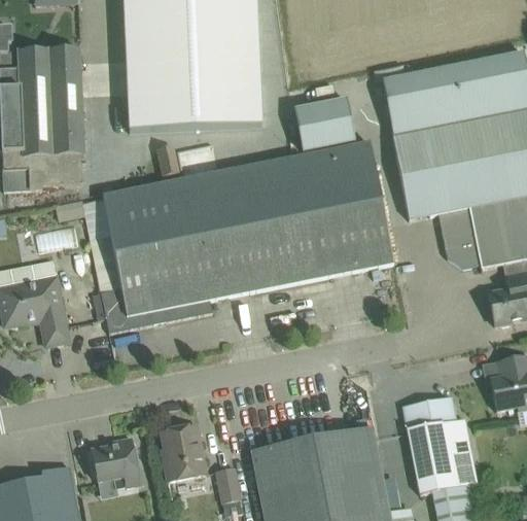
[(123,0),(129,130),(261,125),(255,0),(123,0)]
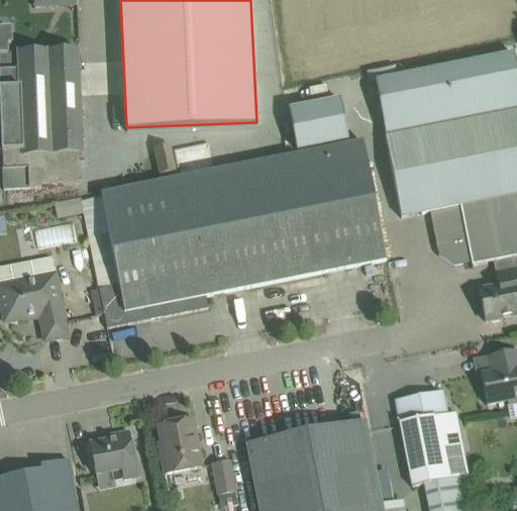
[(0,57),(7,58),(7,49),(6,40),(11,40),(10,25),(0,25),(0,57)]
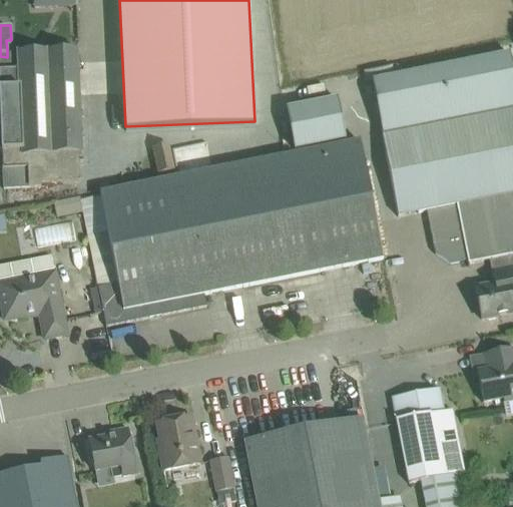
[(7,57),(0,56),(0,100),(4,184),(45,182),(45,177),(79,176),(78,149),(82,149),(77,45),(7,49),(7,57)]
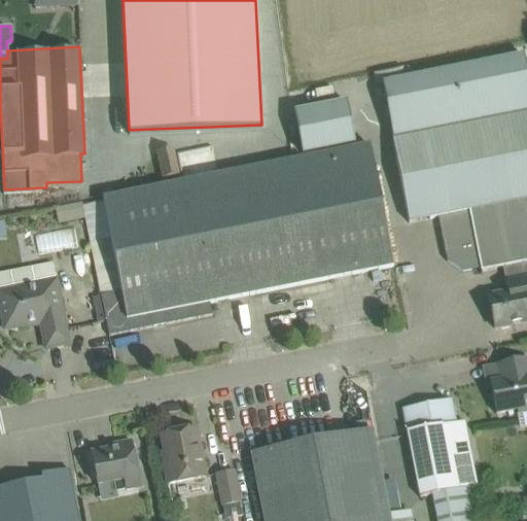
[(526,63),(524,49),(382,78),(410,218),(438,212),(447,257),(463,268),(481,264),(482,270),(483,270),(483,267),(526,257),(526,63)]
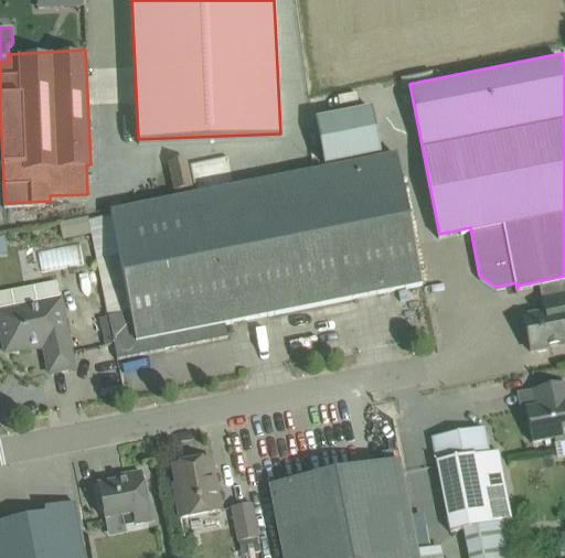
[(372,103),(315,115),(324,162),(381,150),(372,103)]
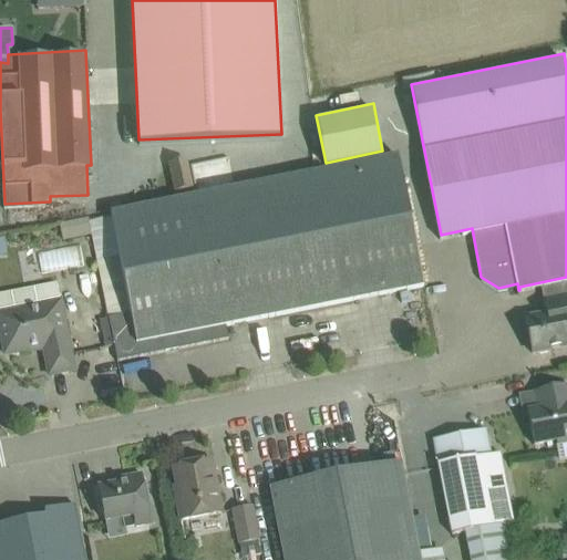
[(398,151),(255,179),(280,310),(424,281),(398,151)]
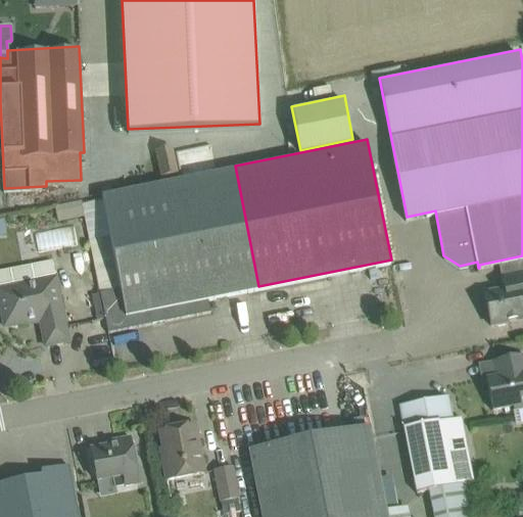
[(156,146),(162,173),(178,170),(172,143),(156,146)]
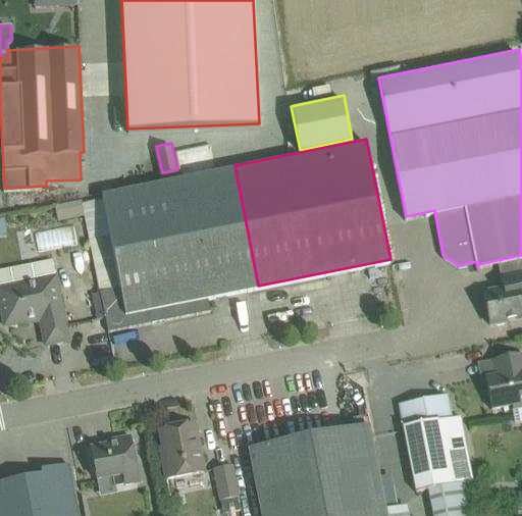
[(258,286),(235,165),(102,192),(103,195),(83,199),(100,288),(108,328),(211,308),(208,296),(258,286)]
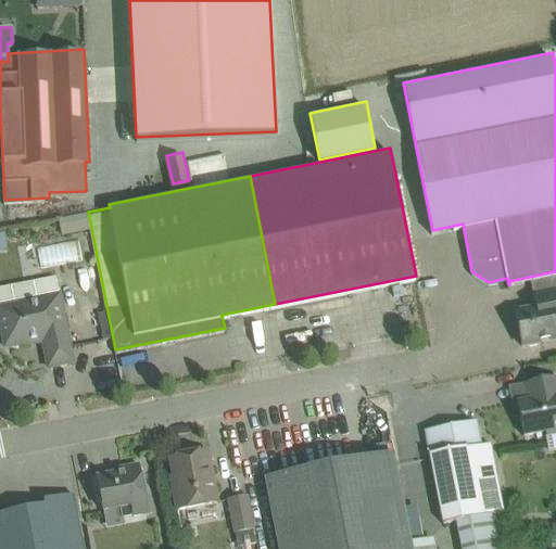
[(73,358),(55,272),(0,283),(0,316),(5,342),(43,335),(49,362),(73,358)]
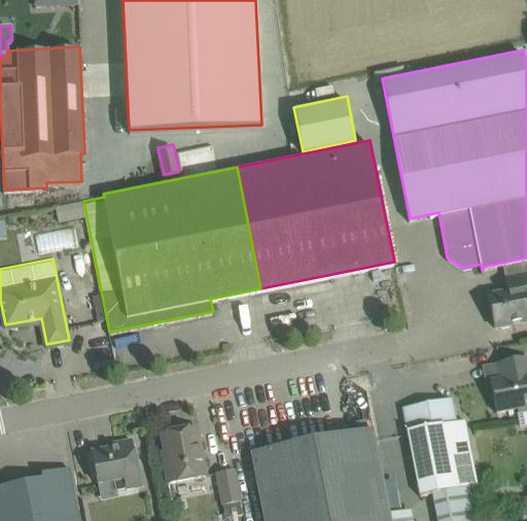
[(507,288),(489,292),(495,323),(526,316),(526,271),(505,275),(507,288)]
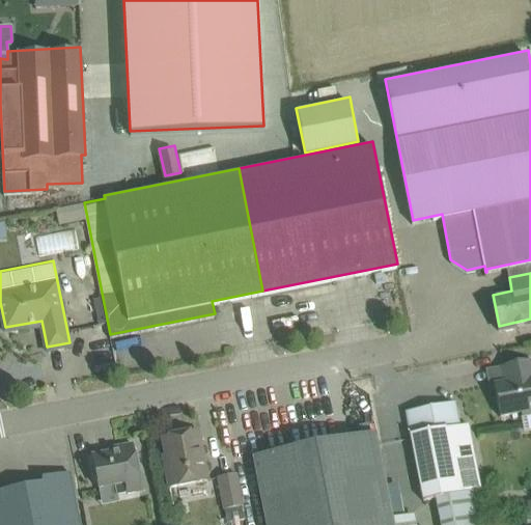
[(530,356),(501,362),(504,379),(494,381),(500,412),(521,409),(522,412),(530,410),(530,356)]
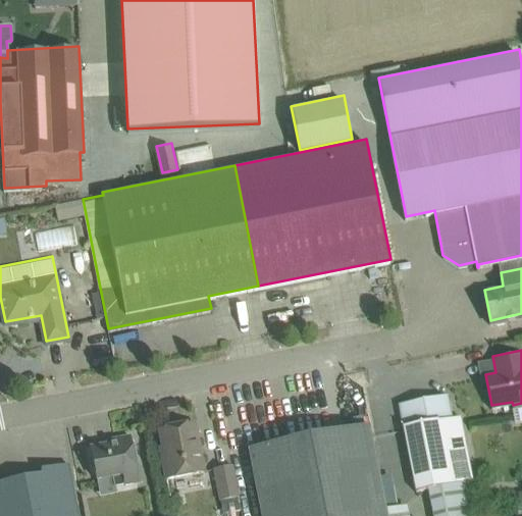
[(465,478),(473,477),(460,412),(452,414),(449,398),(440,393),(406,399),(401,407),(403,421),(416,488),(428,485),(465,478)]
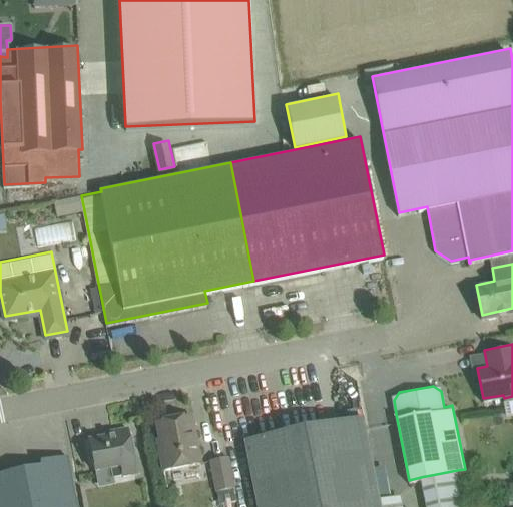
[(157,419),(162,446),(159,447),(163,467),(201,460),(195,432),(191,413),(157,419)]
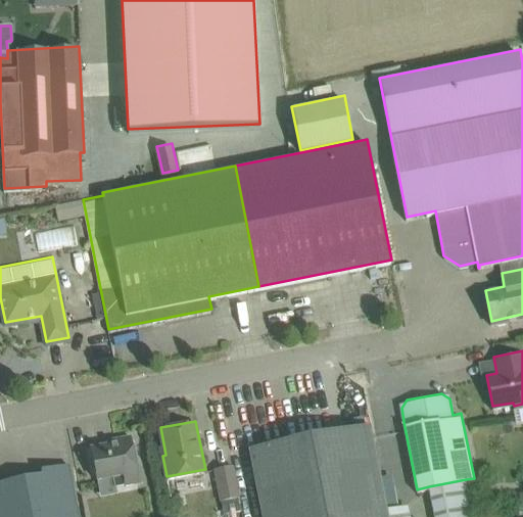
[(370,422),(310,434),(325,516),(408,516),(406,503),(386,507),(370,422)]
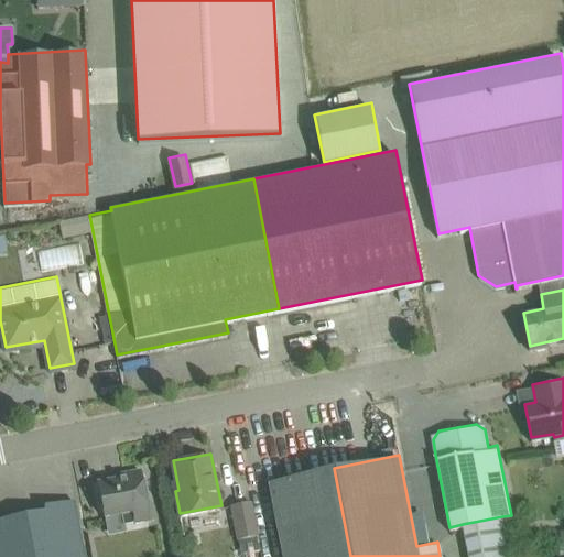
[(133,509),(136,519),(151,516),(141,467),(123,470),(123,476),(98,480),(105,514),(133,509)]
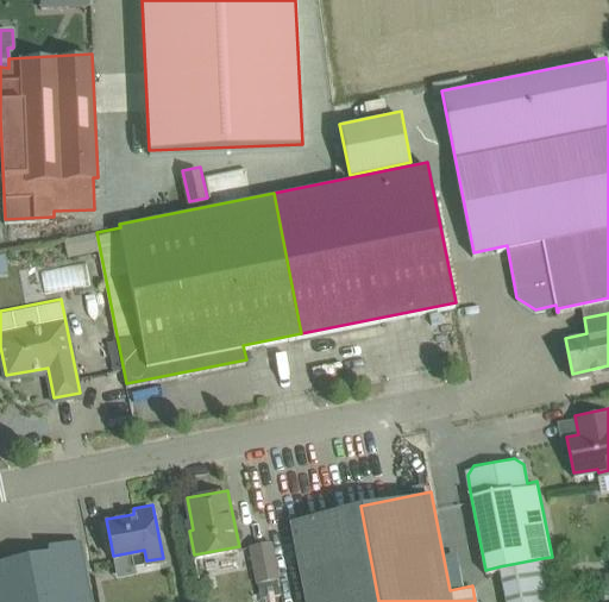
[(378,601),(360,506),(290,519),(306,601),(378,601)]
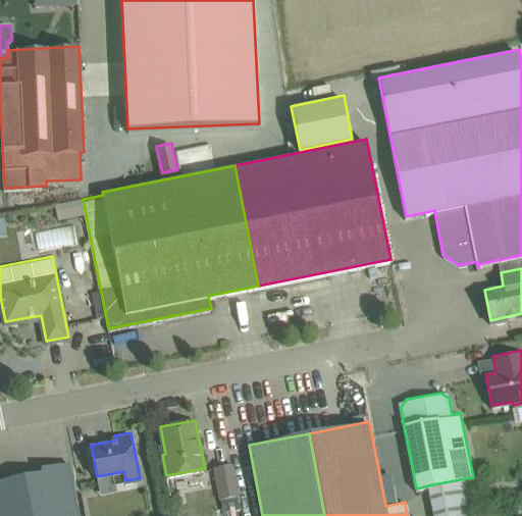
[(42,471),(0,478),(0,515),(80,515),(69,461),(42,466),(42,471)]
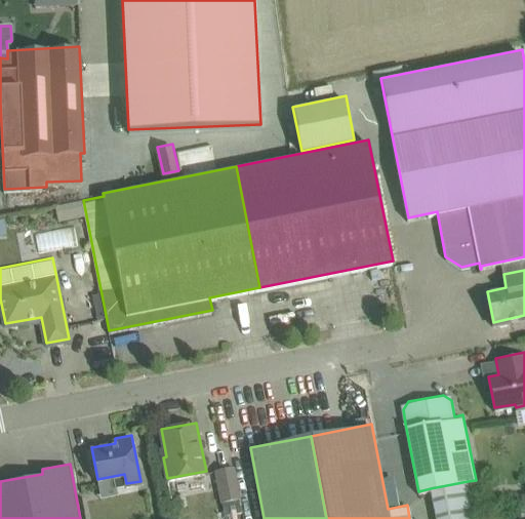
[(219,500),(240,496),(235,468),(214,472),(219,500)]
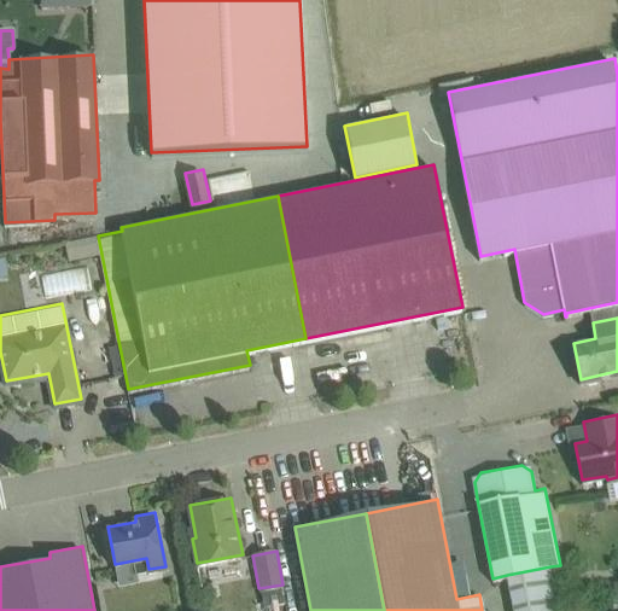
[(507,575),(513,610),(559,610),(551,566),(507,575)]
